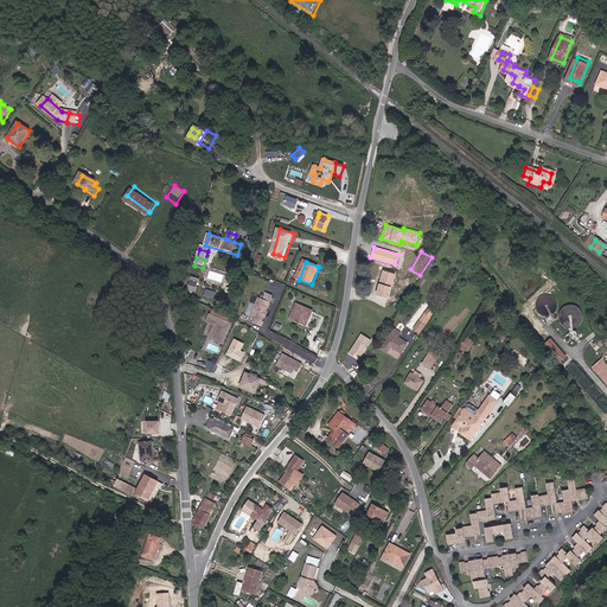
[(390,298),(398,275),(387,270),(378,294),(390,298)]
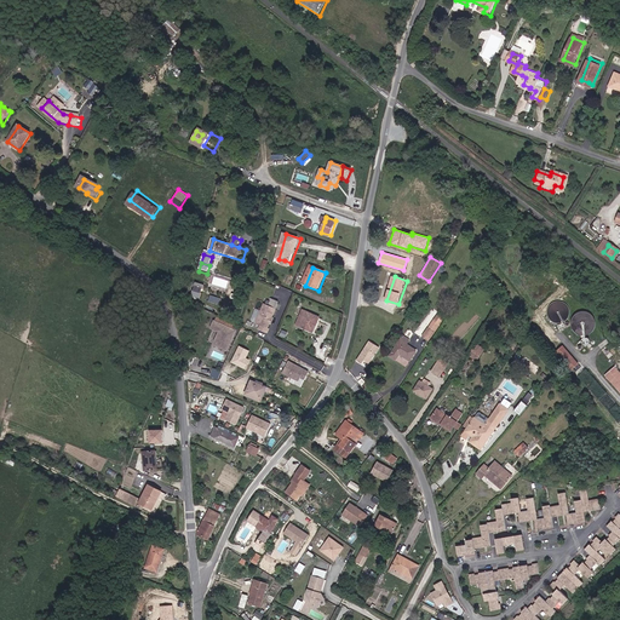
[(242,302),(244,297),(236,294),(235,299),(237,300),(236,304),(233,303),(231,309),(240,311),(245,302),(242,302)]
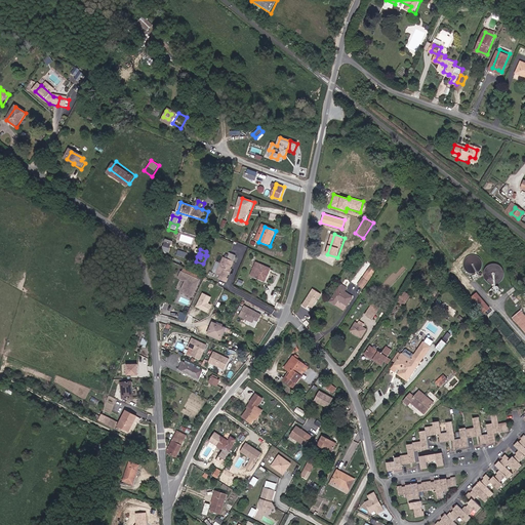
[(227,279),(236,257),(230,254),(228,260),(224,258),(216,275),(220,276),(218,280),(227,283),(229,280),(227,279)]
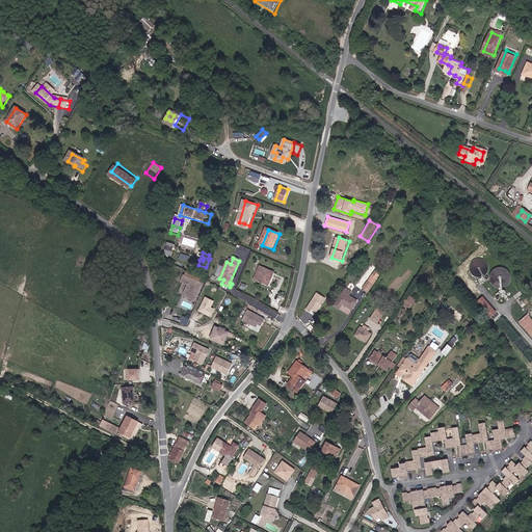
[(276,273),(262,267),(257,280),(271,286),(276,273)]
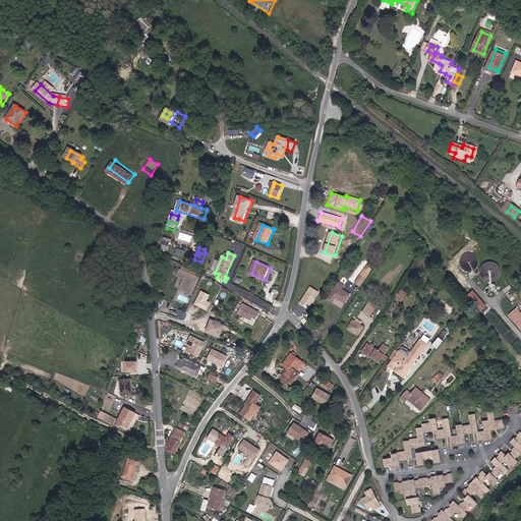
[(364,268),(359,275),(364,278),(369,271),(368,271),(364,268)]
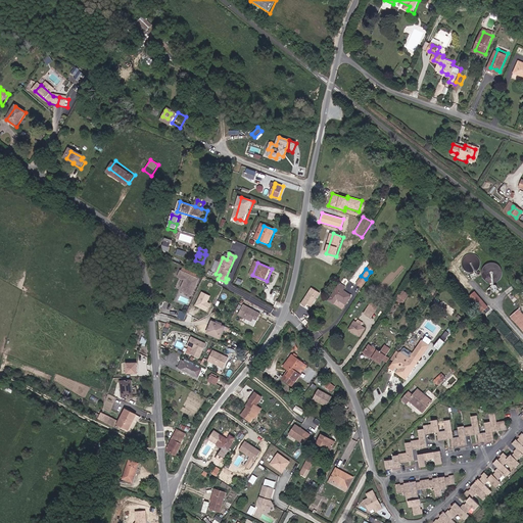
[(191,295),(199,279),(181,271),(179,277),(185,280),(181,288),(182,291),(191,295)]
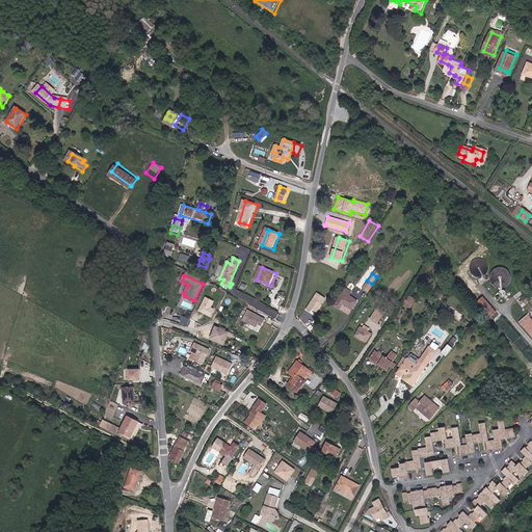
[(367,291),(372,284),(367,281),(363,288),(367,291)]
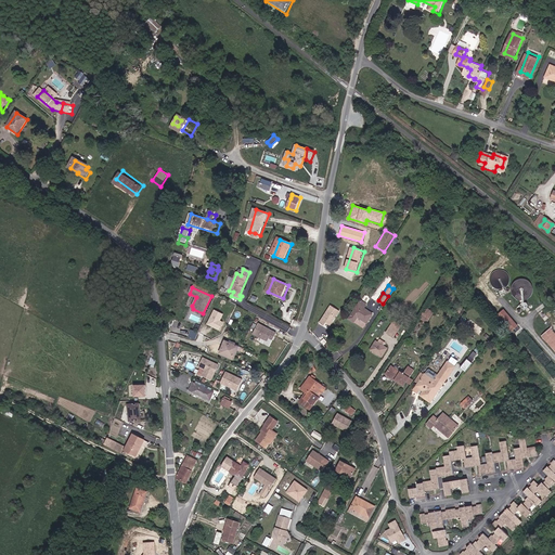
[(364,309),(366,305),(362,301),(350,319),(356,322),(358,319),(368,324),(373,314),(364,309)]
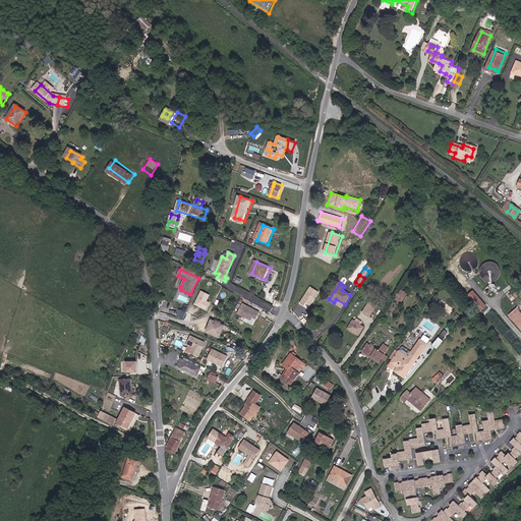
[(311,304),(321,291),(312,286),(301,302),(305,304),(307,301),(311,304)]
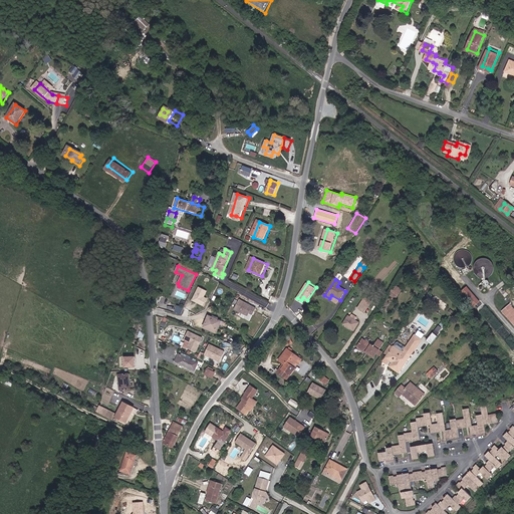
[(401,289),(395,285),(390,294),(393,296),(392,298),(395,300),(401,289)]
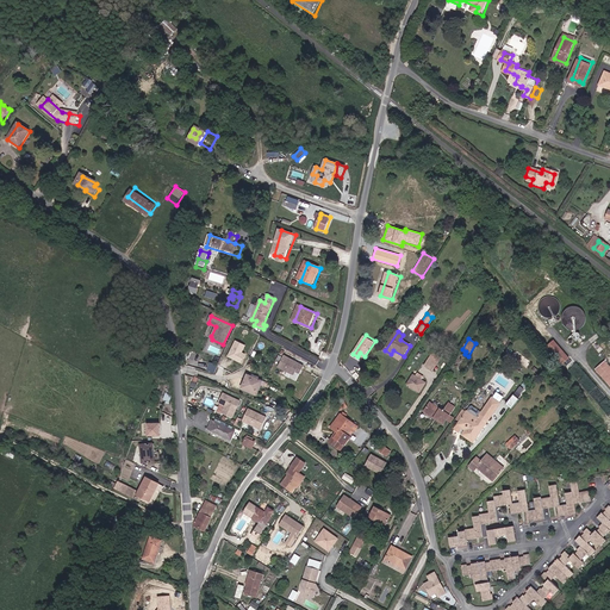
[(567,356),(553,338),(547,344),(561,362),(567,356)]
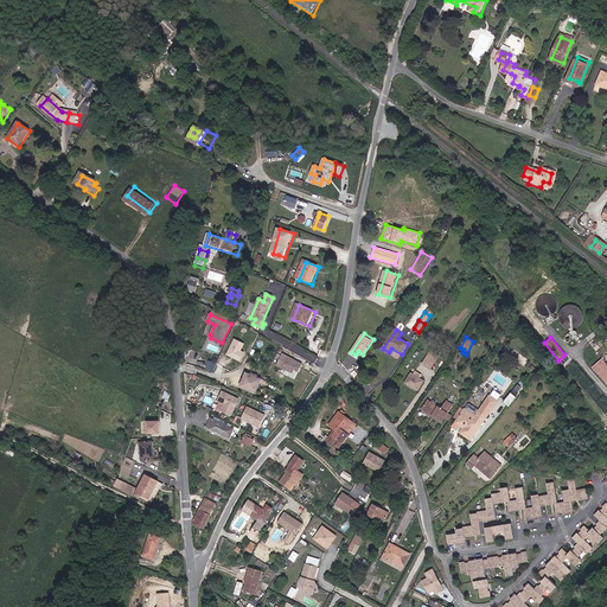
[(244,343),(234,338),(225,356),(240,362),(244,352),(241,350),(244,343)]
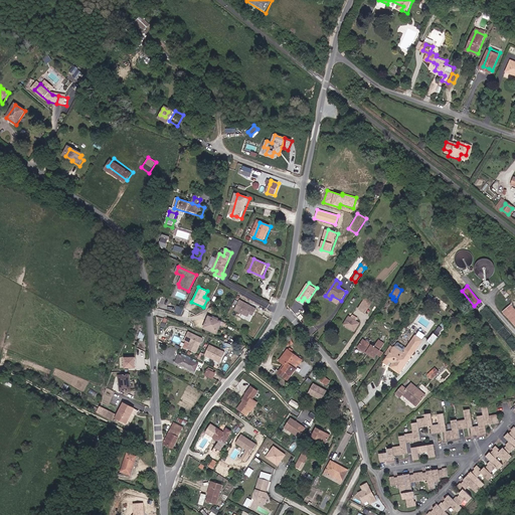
[(253,317),(258,310),(240,301),(235,311),(249,318),(250,315),(253,317)]
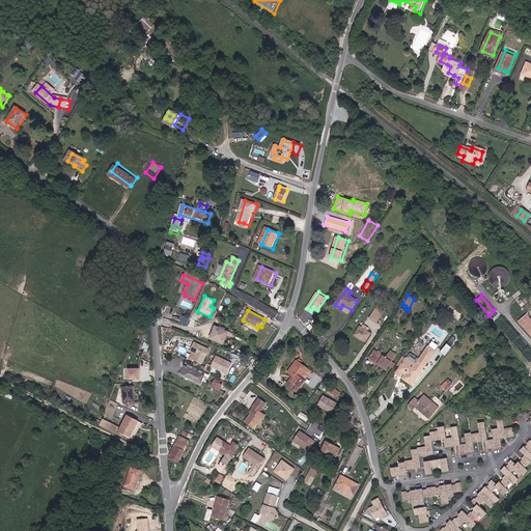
[(188,325),(190,316),(183,314),(180,322),(188,325)]
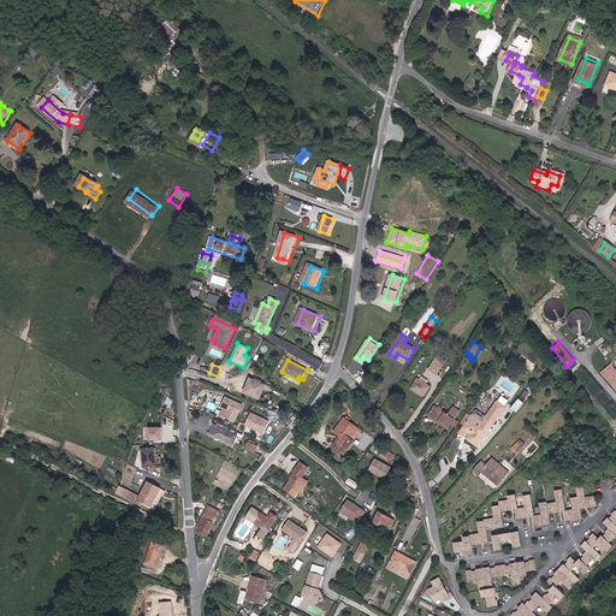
[(439,369),(432,365),(428,369),(436,374),(439,369)]
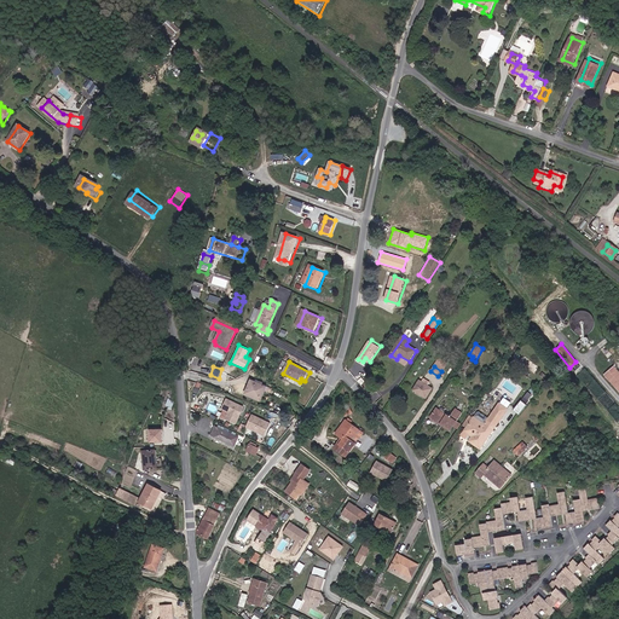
[(618,387),(618,372),(614,366),(603,376),(615,391),(618,387)]
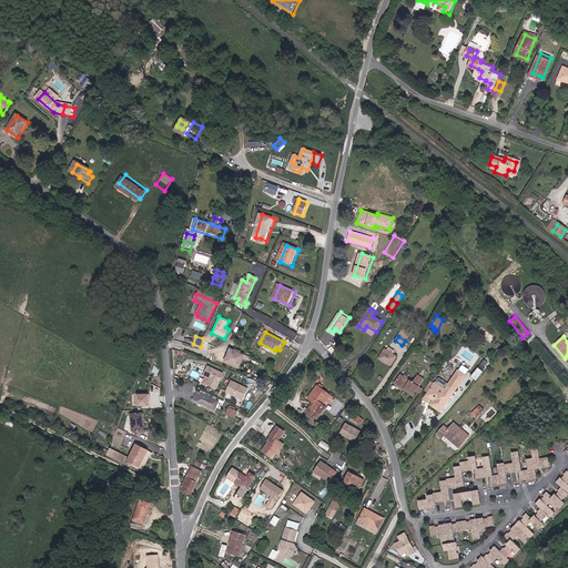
[(396,357),(385,350),(379,358),(391,366),(396,357)]
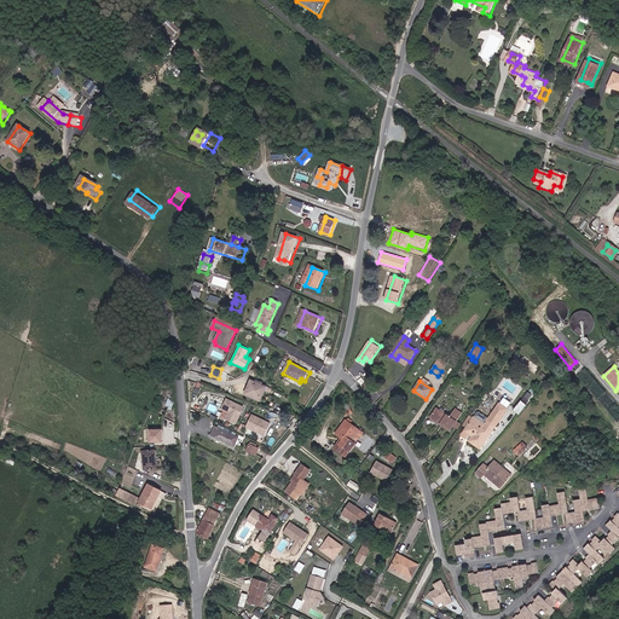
[(267,388),(252,382),(246,397),(258,401),(261,393),(264,394),(267,388)]
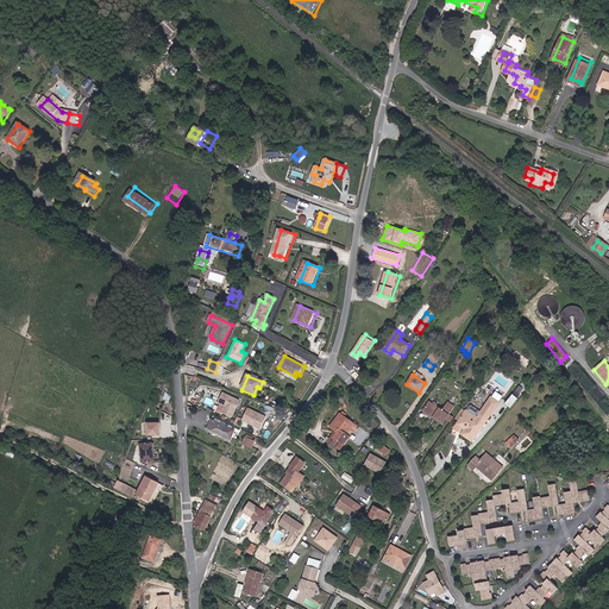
[(510,407),(526,389),(520,384),(506,402),(510,407)]
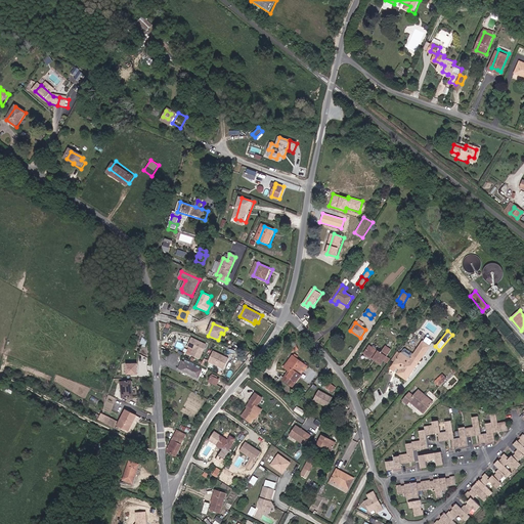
[(202,351),(203,348),(204,349),(206,345),(191,338),(187,346),(193,349),(190,355),(199,359),(202,352),(202,351)]
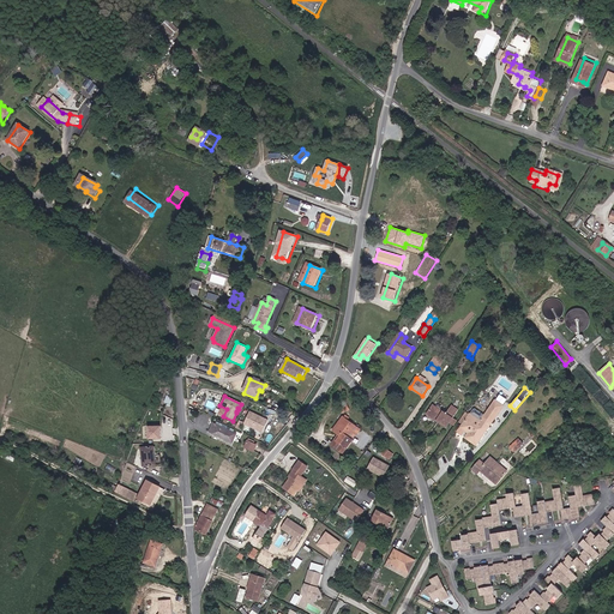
[(470,415),(463,426),(469,431),(467,433),(464,437),(476,444),(503,404),(494,398),(479,421),(470,415)]
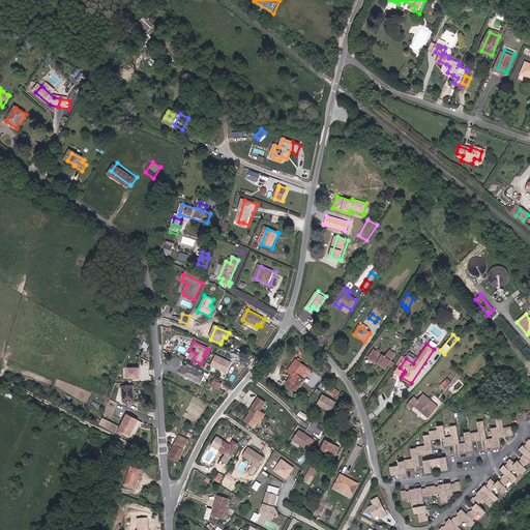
[(389,352),(385,358),(383,357),(374,352),(369,359),(386,370),(388,366),(390,362),(394,355),(389,352)]
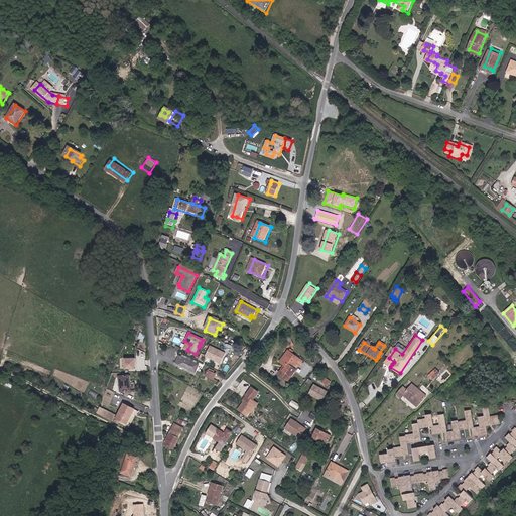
[(220,364),(225,354),(210,346),(205,356),(220,364)]
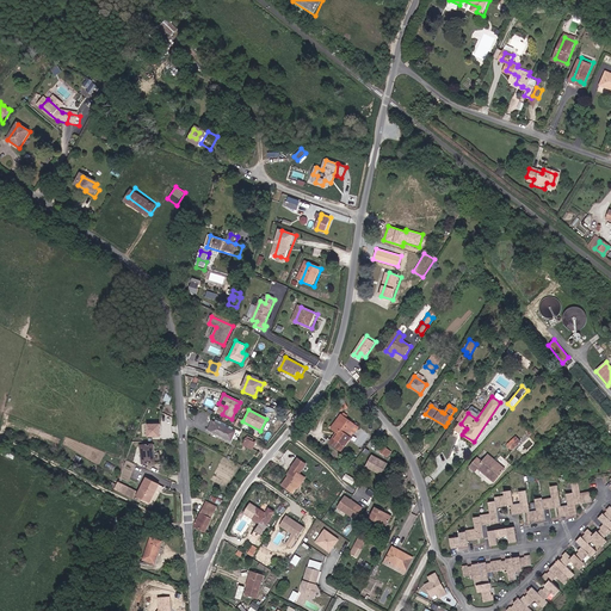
[(340,450),(352,436),(350,434),(346,432),(350,427),(353,430),(356,431),(359,426),(349,418),(345,414),(343,413),(339,418),(341,419),(334,429),(338,431),(339,432),(331,442),(340,450)]
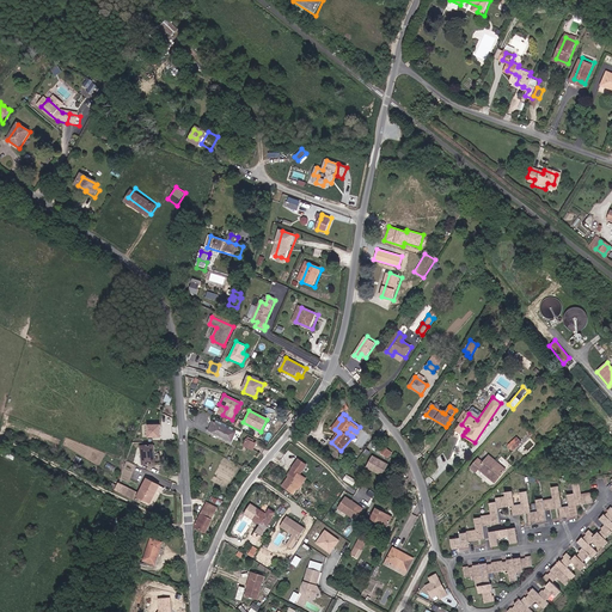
[(231,442),(236,433),(213,422),(208,430),(231,442)]
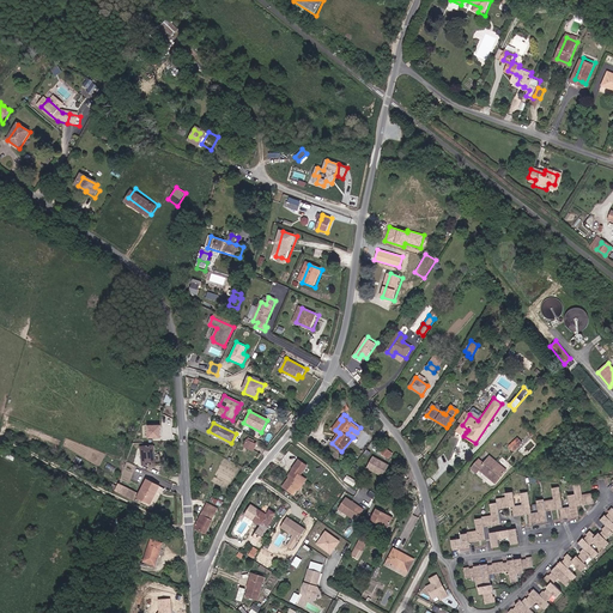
[(159,425),(146,425),(146,437),(159,437),(159,425)]
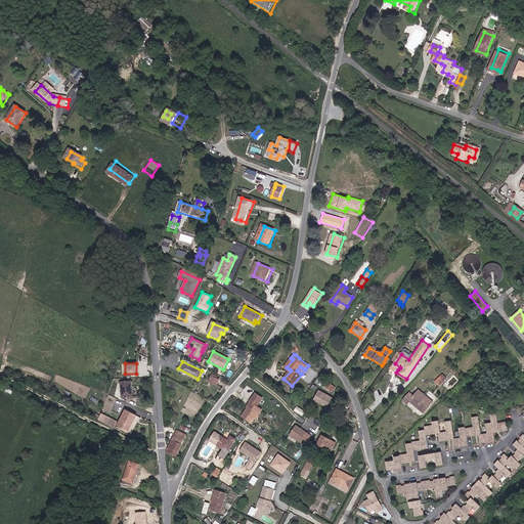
[(284,379),(291,370),(290,369),(282,379),(284,379)]
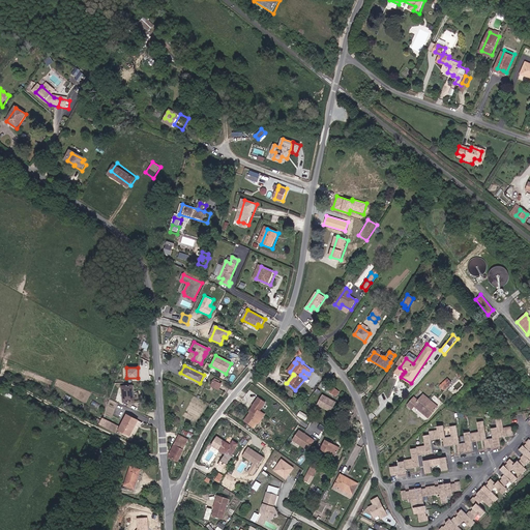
[(442,389),(449,383),(446,379),(439,386),(442,389)]
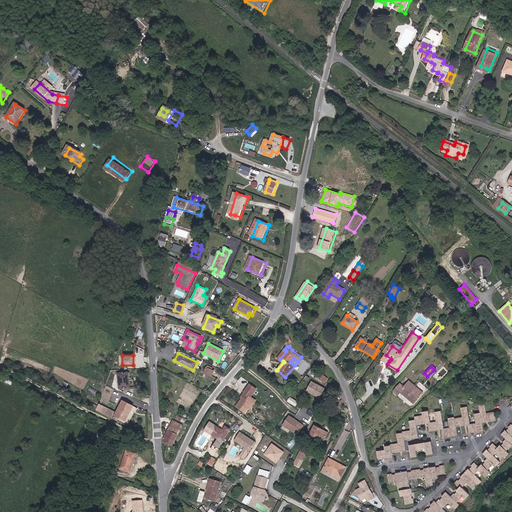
[(212,376),(214,371),(208,368),(205,373),(212,376)]
